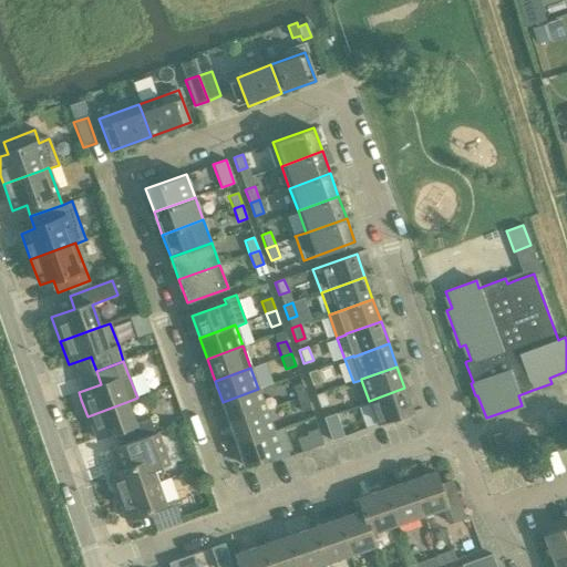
[(307,372),(312,385),(321,382),(317,369),(307,372)]
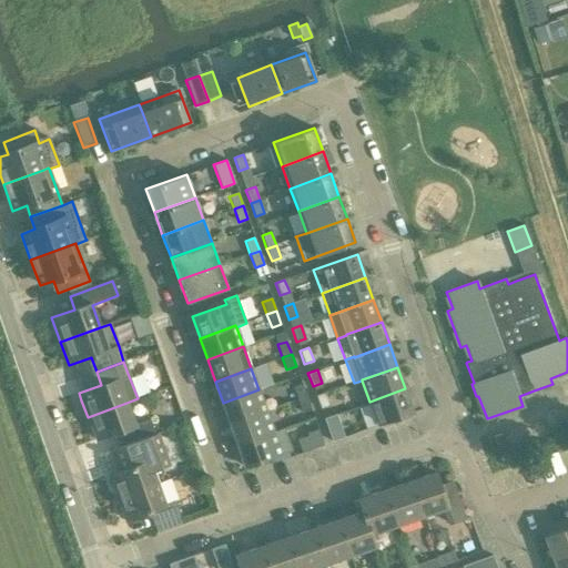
[(293,387),(297,399),(306,396),(302,384),(293,387)]
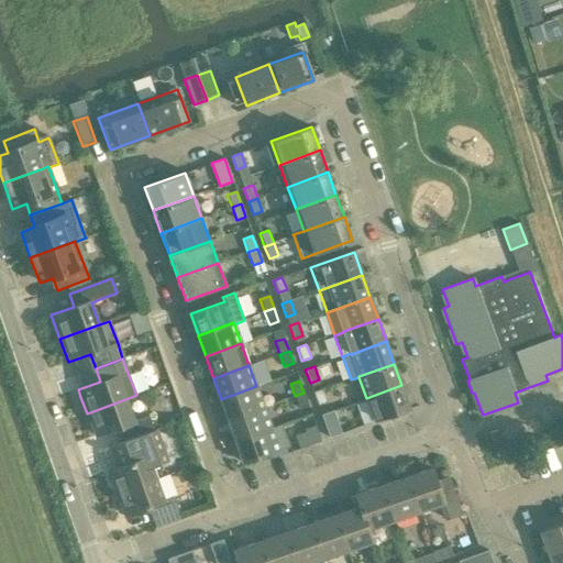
[(401,385),(366,398),(375,422),(410,409),(401,385)]
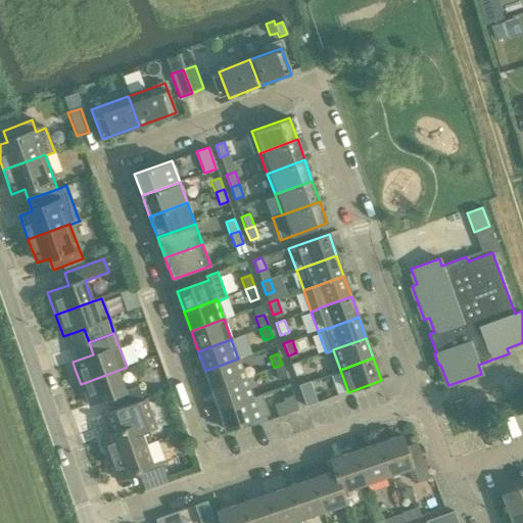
[(238,359),(205,371),(211,390),(245,378),(238,359)]
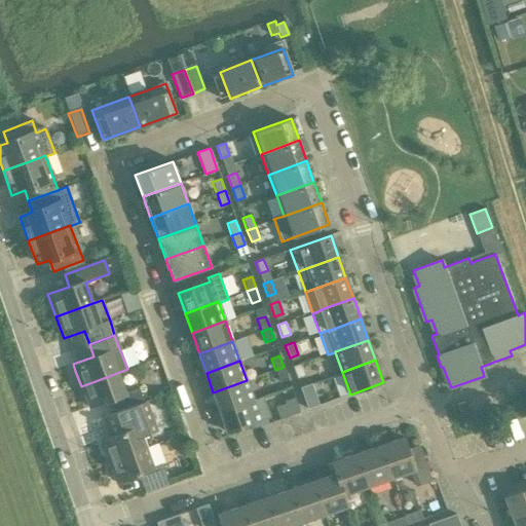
[(293,367),(297,379),(305,376),(301,364),(293,367)]
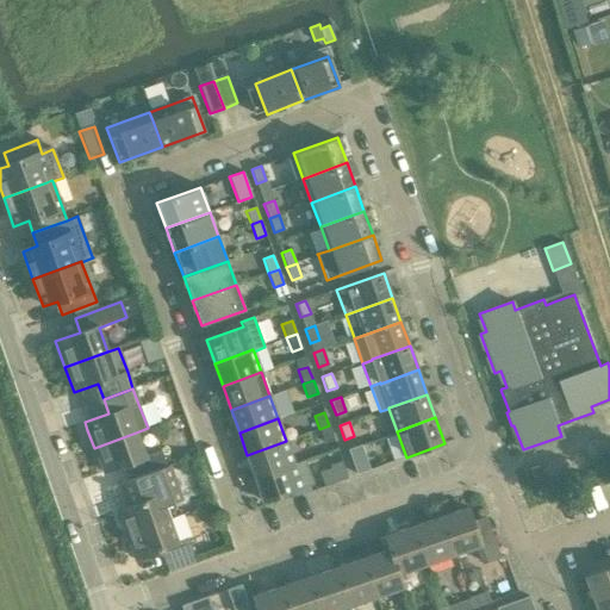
[(334,440),(329,425),(319,429),(324,443),(334,440)]
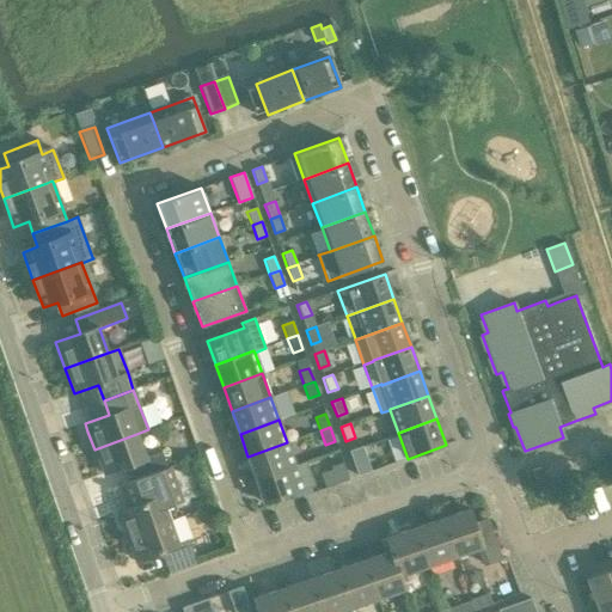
[(136,434),(95,450),(103,475),(128,466),(133,481),(167,469),(161,452),(146,458),(136,434)]
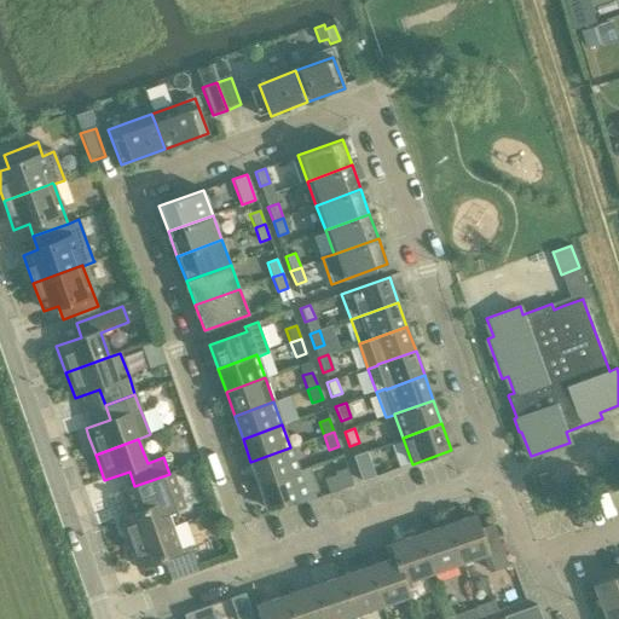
[(290,447),(250,462),(259,485),(299,470),(298,469),(290,447)]
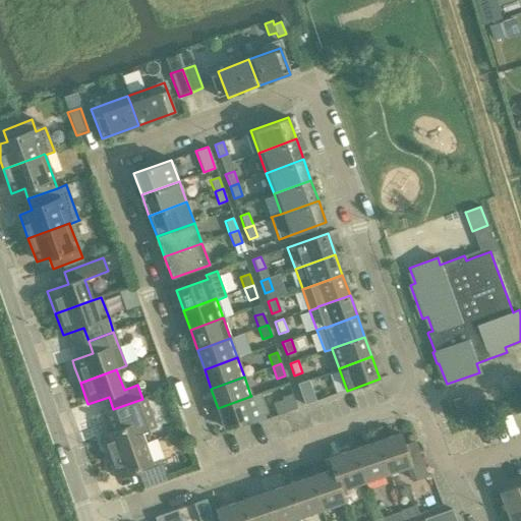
[(304,405),(316,401),(308,380),(297,384),(304,405)]
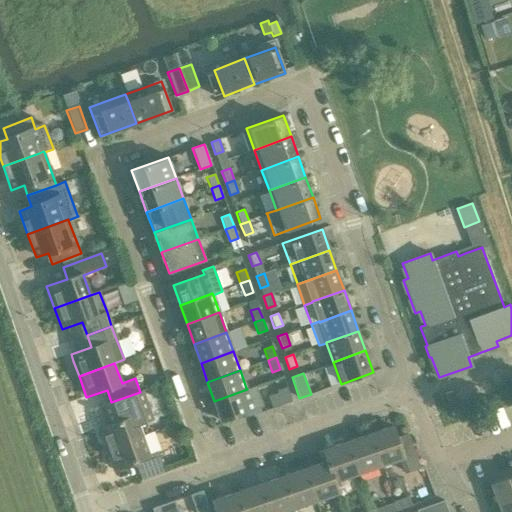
[(247,389),(214,401),(221,421),(254,409),(263,406),(256,386),(256,385),(246,388),(247,389)]
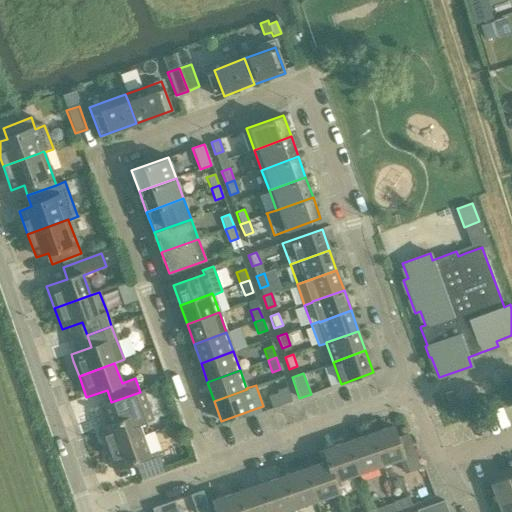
[(292,401),(288,389),(280,392),(284,404),(292,401)]
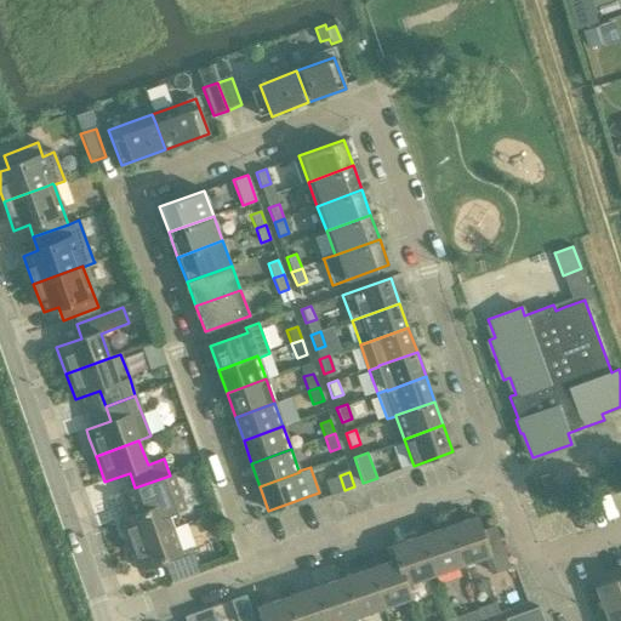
[(143,511),(119,519),(127,543),(174,527),(170,514),(178,512),(182,502),(172,474),(170,476),(135,488),(143,511)]
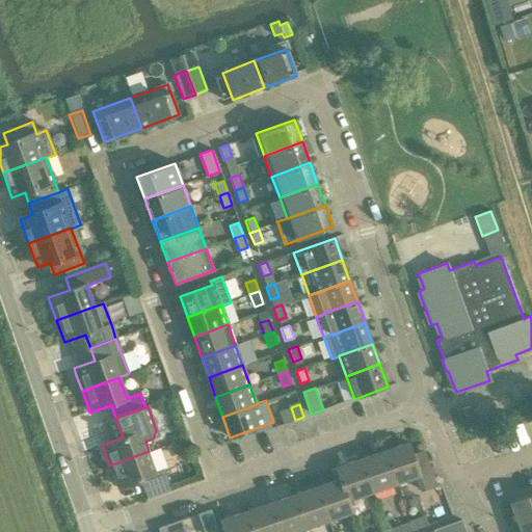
[(476,422),(470,406),(461,409),(468,425),(476,422)]
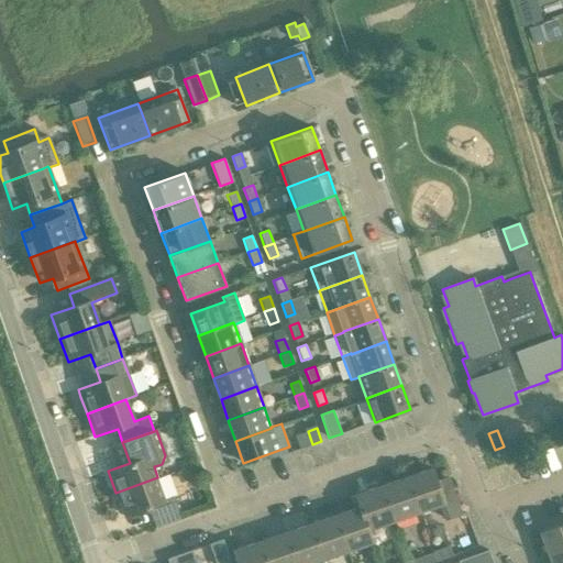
[(433,467),(407,476),(419,512),(440,506),(444,520),(461,515),(449,477),(438,481),(433,467)]
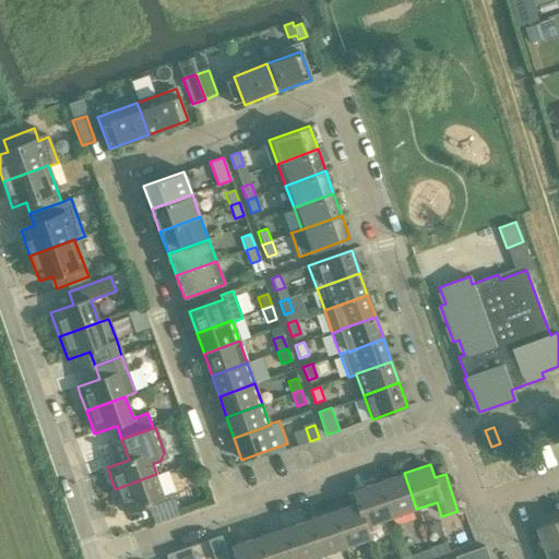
[(404,473),(379,482),(391,518),(416,509),(404,473)]
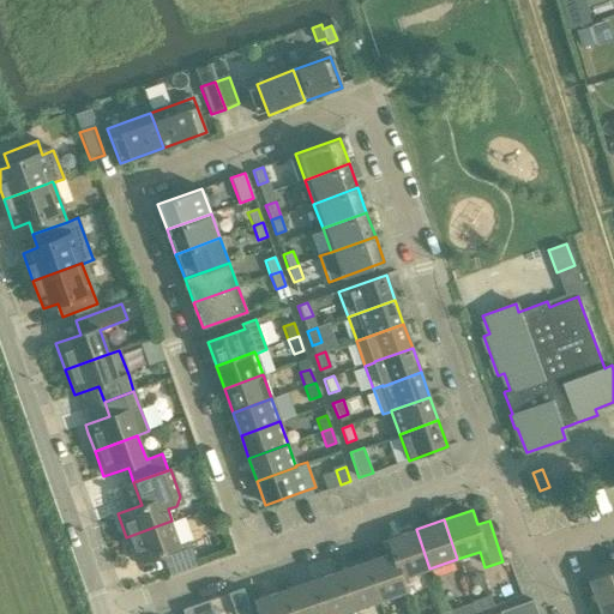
[(172,521),(126,537),(136,561),(157,554),(157,557),(164,560),(170,576),(198,566),(194,557),(190,541),(180,545),(172,521)]
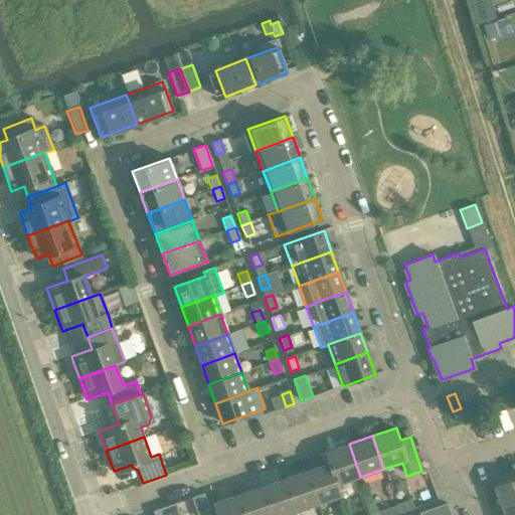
[(325,452),(329,464),(336,486),(338,485),(360,477),(349,444),(325,452)]
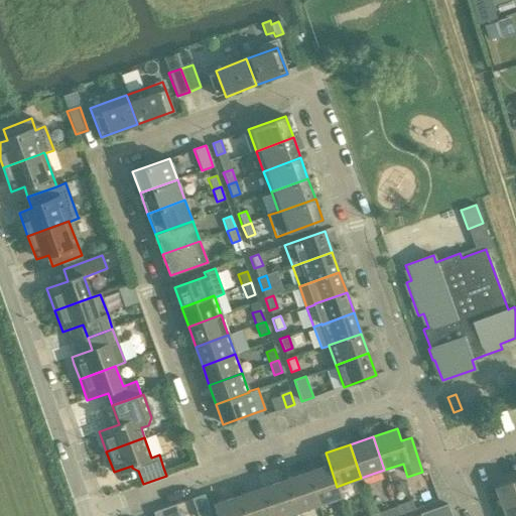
[(330,465),(305,473),(317,506),(343,497),(339,486),(337,487),(330,465)]
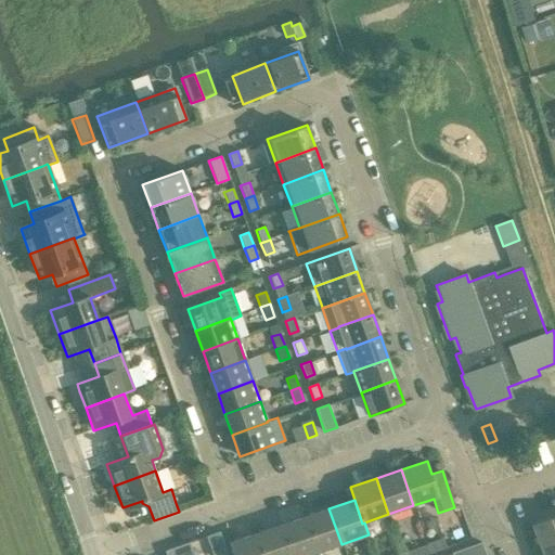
[(328,508),(305,516),(317,553),(341,544),(328,508)]
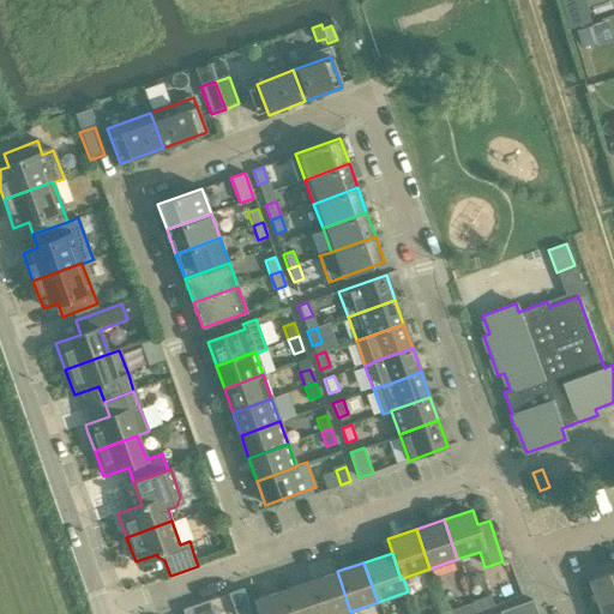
[(337,571),(309,581),(320,613),(342,613),(350,612),(337,571)]
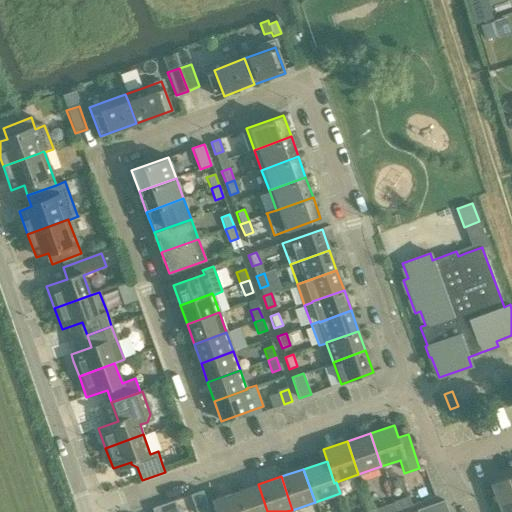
[(511,476),(491,484),(499,505),(511,499),(511,476)]
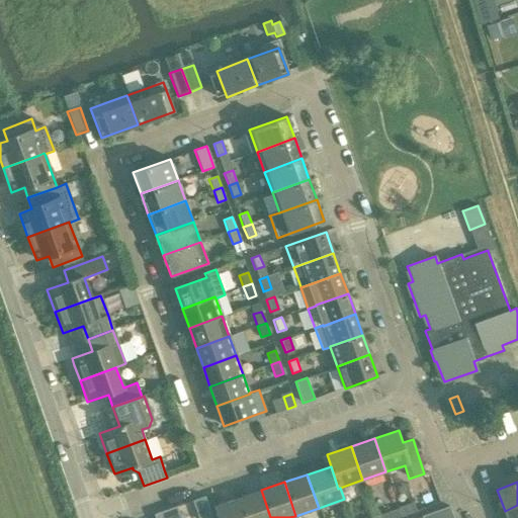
[(270,517),(261,490),(238,498),(245,517),(270,517)]
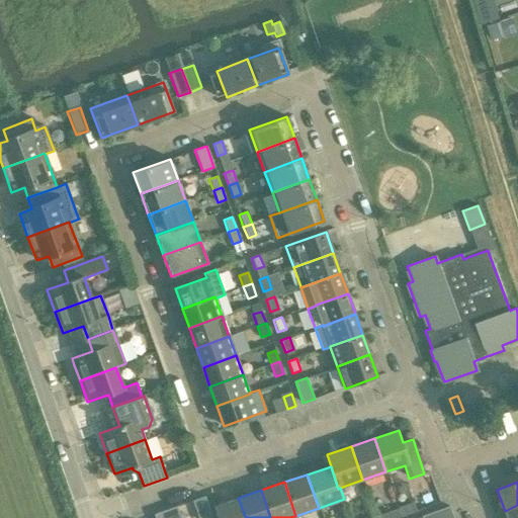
[(214,506),(219,517),(245,517),(238,498),(214,506)]
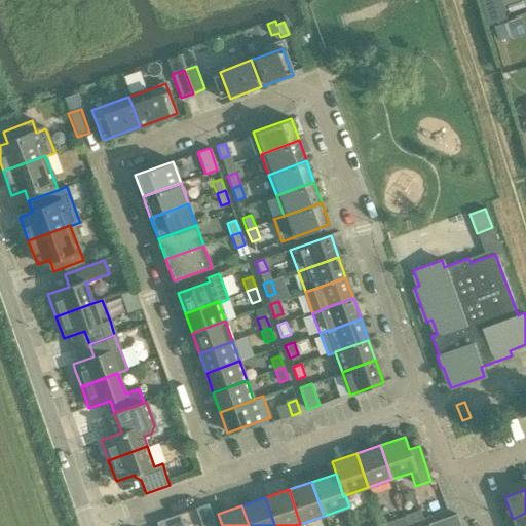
[(420,510),(405,516),(408,525),(423,519),(420,510)]
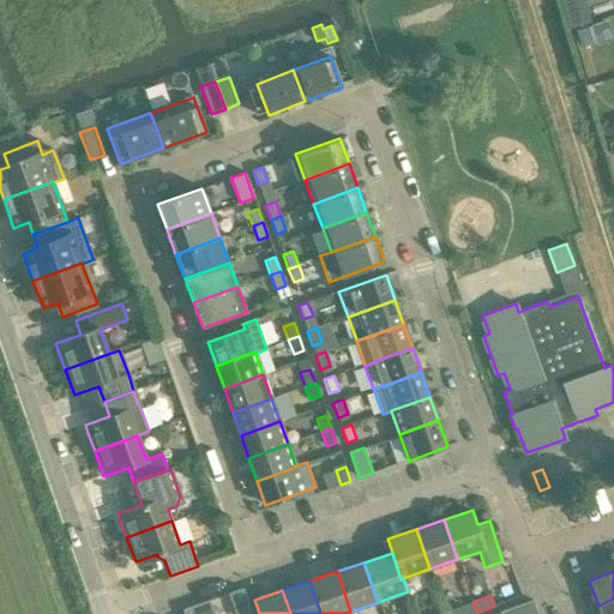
[(613,613),(613,599),(599,606),(601,613),(613,613)]
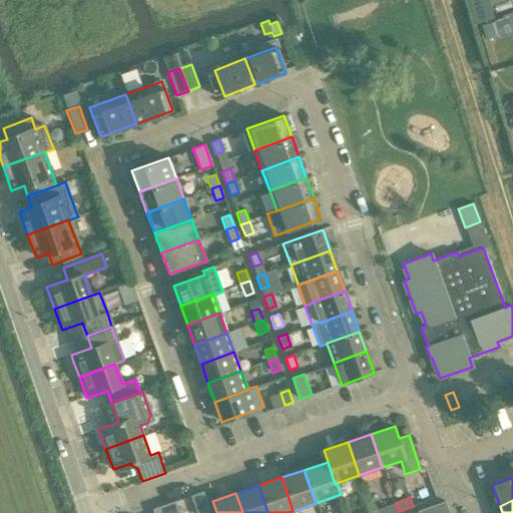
[(449,512),(446,501),(418,511),(418,512),(449,512)]
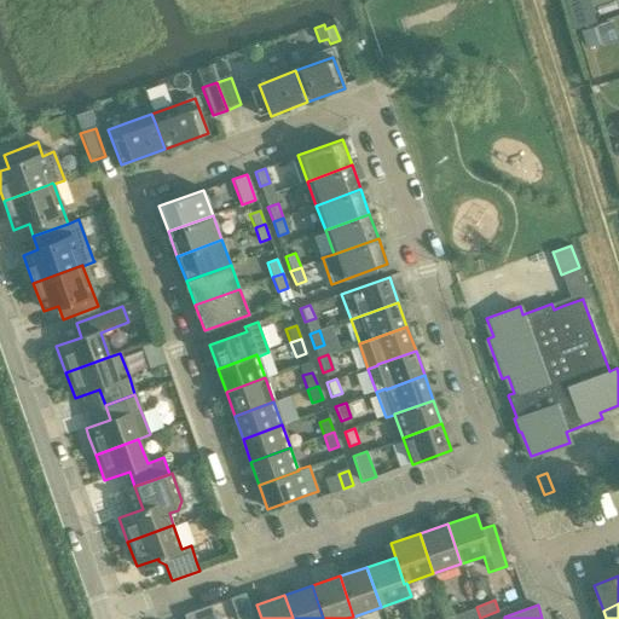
[(476,607),(447,617),(447,618),(474,618),(480,618),(476,607)]
